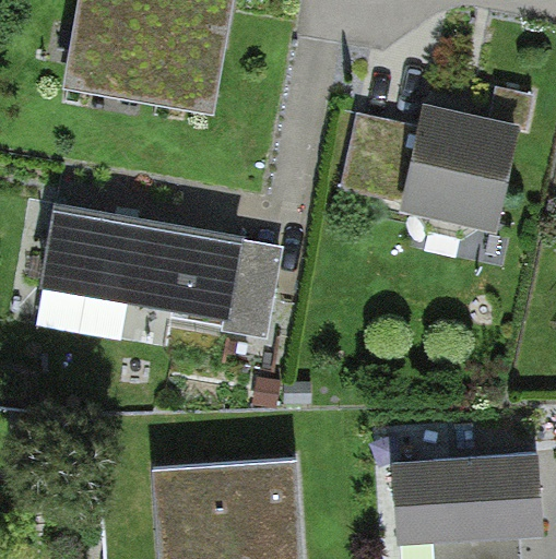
[(78,0),(63,88),(213,113),(232,0),(78,0)]
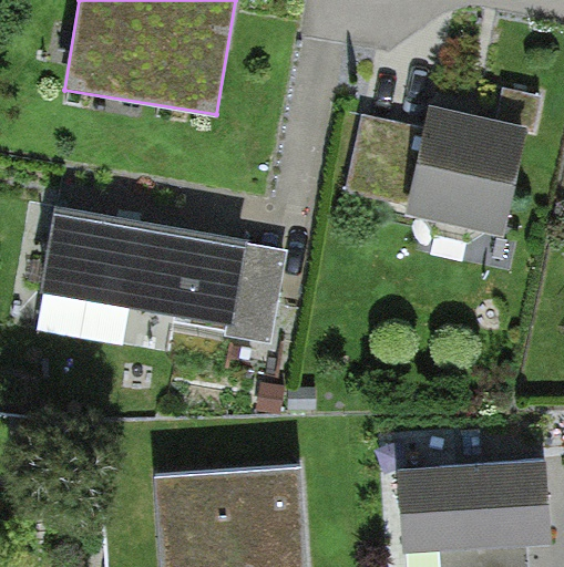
[(395,122),(361,114),(344,188),(408,204),(404,214),(501,237),(526,129),(428,106),(423,129),(395,122)]
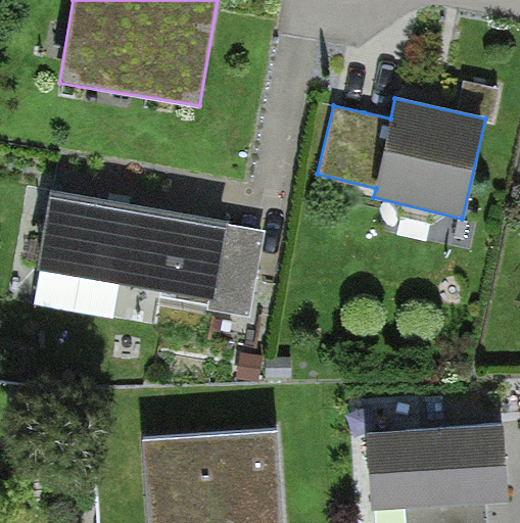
[(263,235),(52,195),(38,270),(209,302),(207,310),(247,317),(263,235)]
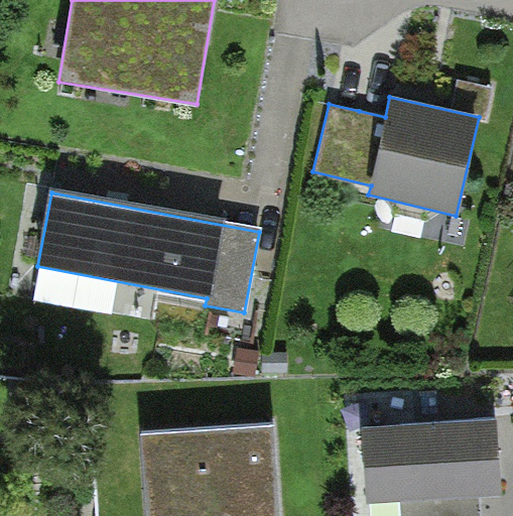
[(253,376),(255,354),(235,352),(233,374),(253,376)]
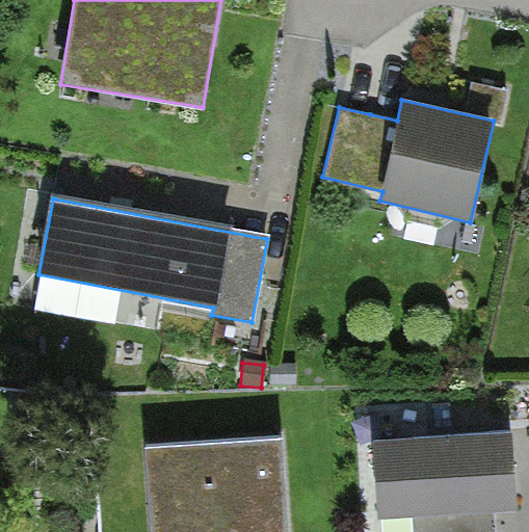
[(293,366),(270,366),(270,387),(293,386),(293,366)]
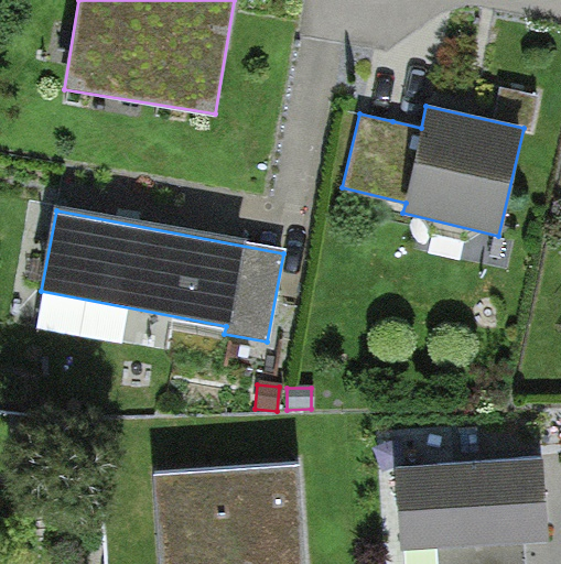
[(539,459),(398,469),(403,549),(435,546),(437,563),(522,563),(521,548),(546,546),(539,459)]
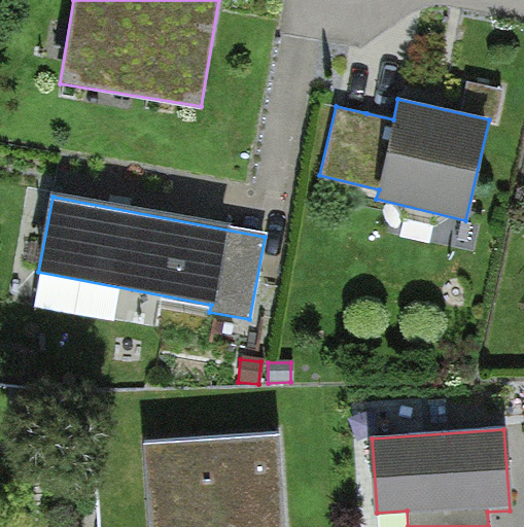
[(285,526),(278,433),(146,443),(151,526),(285,526)]
